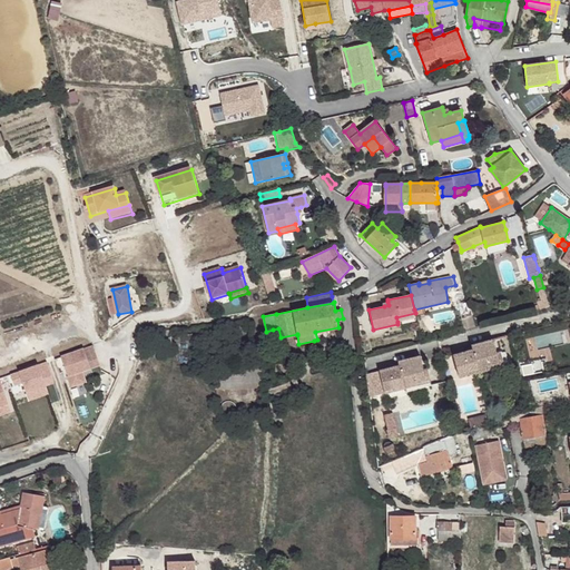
[(471,314),(461,317),(464,328),(474,326),(471,314)]
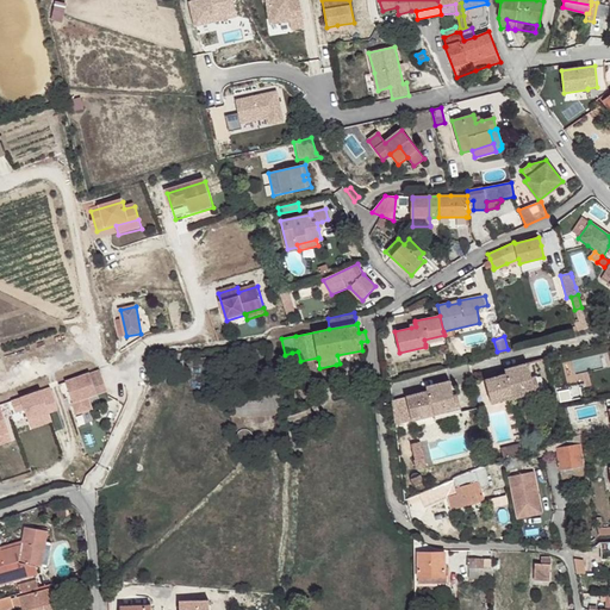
[(485,379),(491,404),(514,398),(515,402),(541,394),(536,377),(533,378),(528,363),(505,369),(506,374),(485,379)]
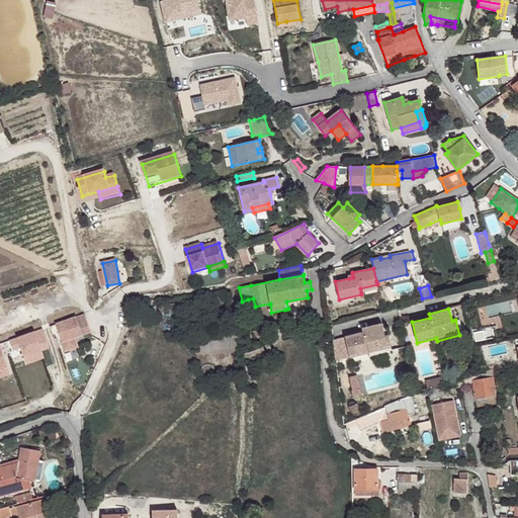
[(86,315),(57,325),(66,351),(78,347),(75,338),(91,332),(86,315)]
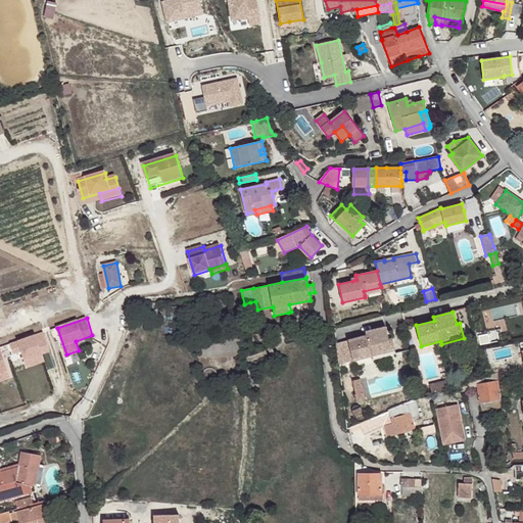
[(336,343),(339,363),(372,355),(383,352),(381,341),(388,340),(385,326),(366,331),(367,335),(336,343)]
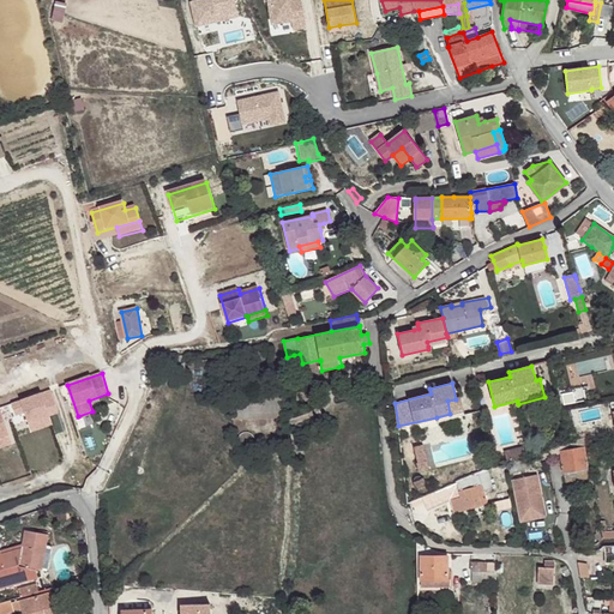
[(437,417),(438,421),(464,415),(461,398),(456,399),(447,401),(450,414),(437,417)]
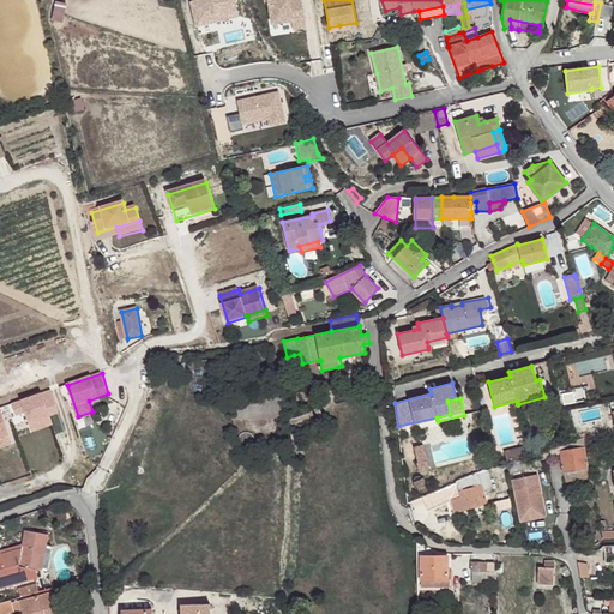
[(7,435),(0,437),(0,445),(11,443),(7,435)]
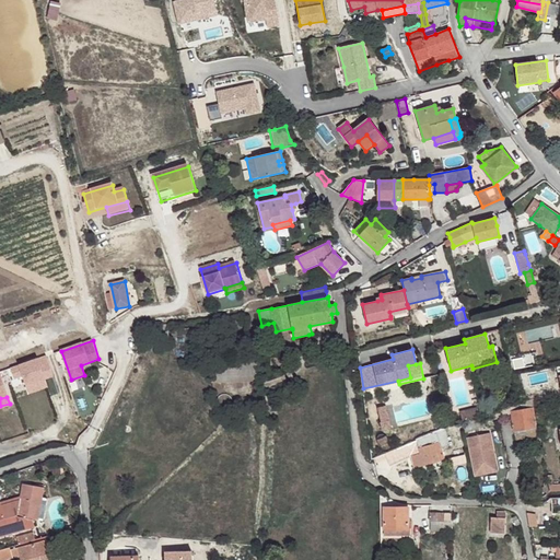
[(503,416),(504,416),(512,413),(514,431),(536,427),(533,408),(538,407),(537,397),(522,401),(501,409),(502,410),(503,416)]
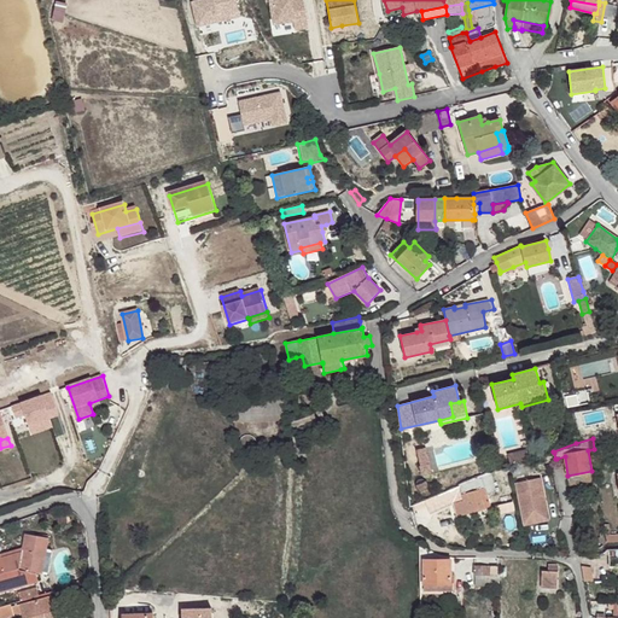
[(426,448),(417,450),(420,466),(421,474),(432,472),(426,448)]
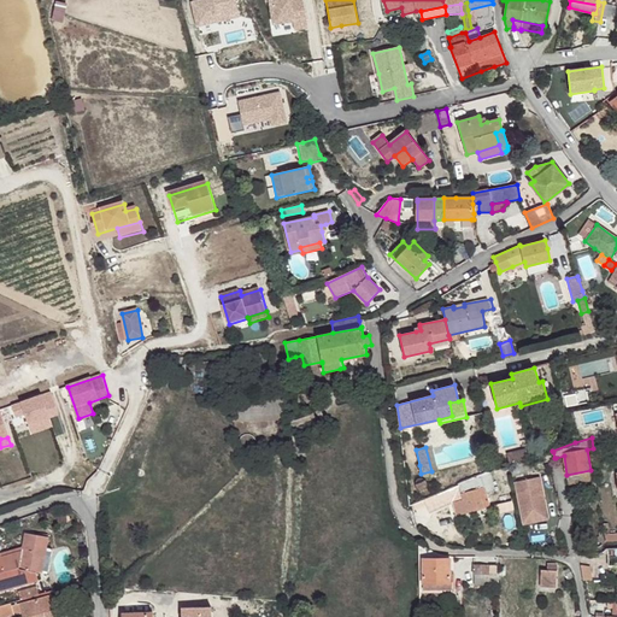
[(509,463),(529,458),(527,450),(507,454),(509,463)]
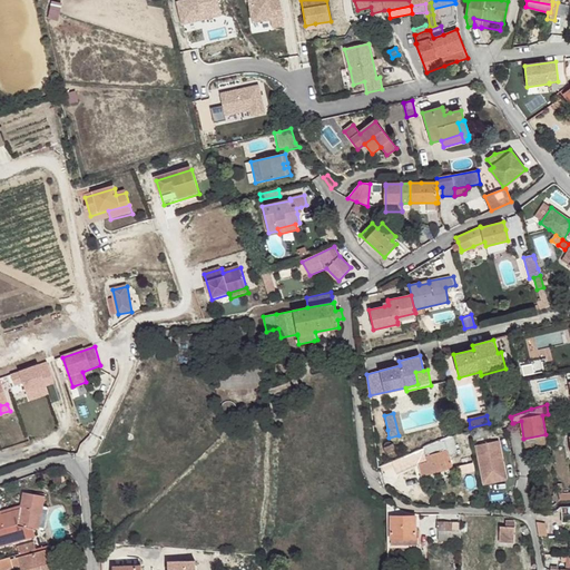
[(491,424),(492,429),(512,423),(511,418),(491,423),(491,424)]
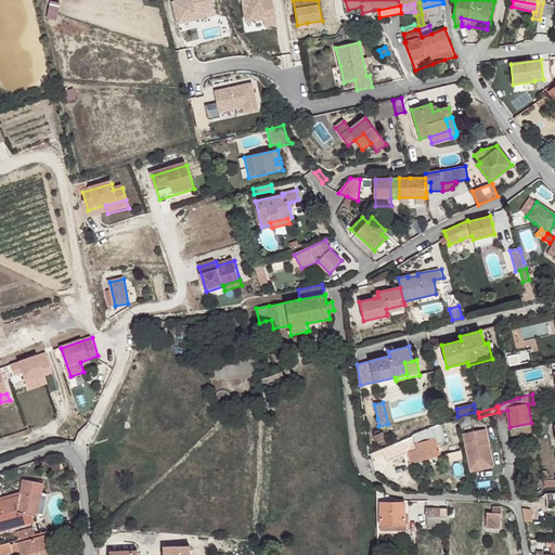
[(466,416),(465,415),(459,417),(461,428),(477,424),(474,414),(466,416)]
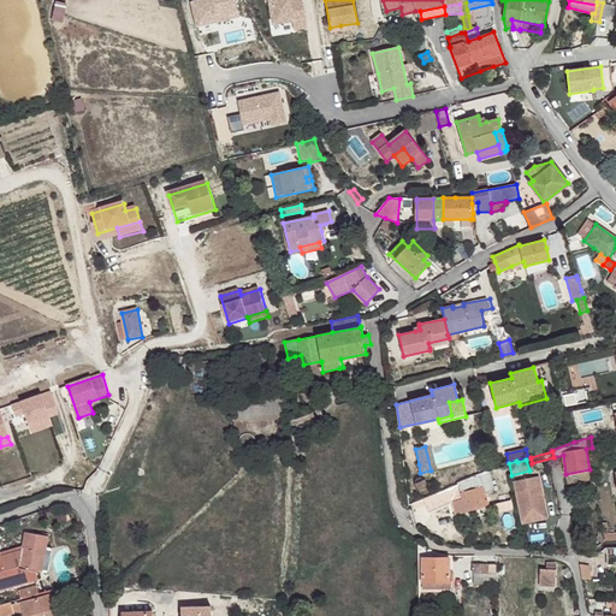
[(493,471),(495,478),(504,473),(501,467),(498,469),(493,471)]
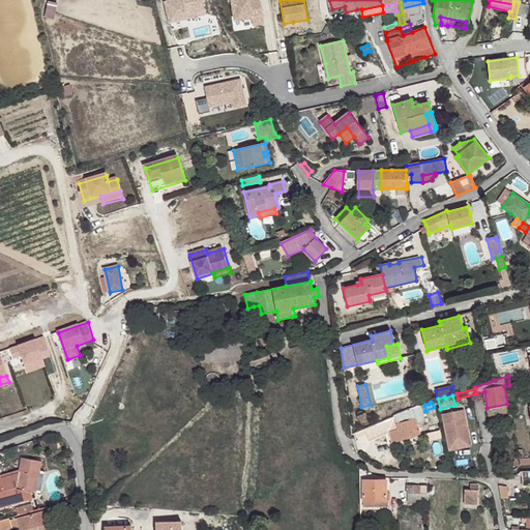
[(487,408),(488,416),(508,413),(507,404),(487,408)]
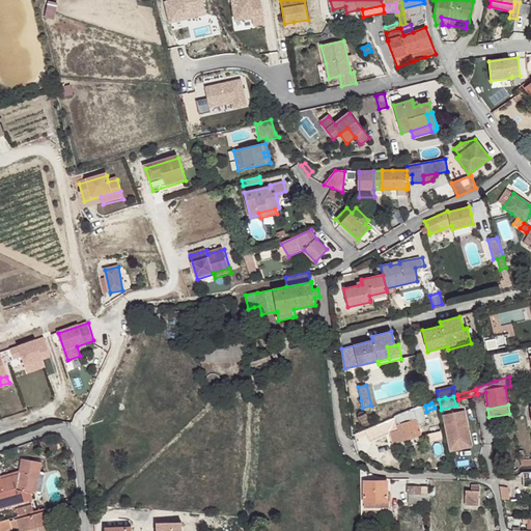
[(390,431),(393,444),(421,436),(414,410),(395,417),(398,429),(390,431)]
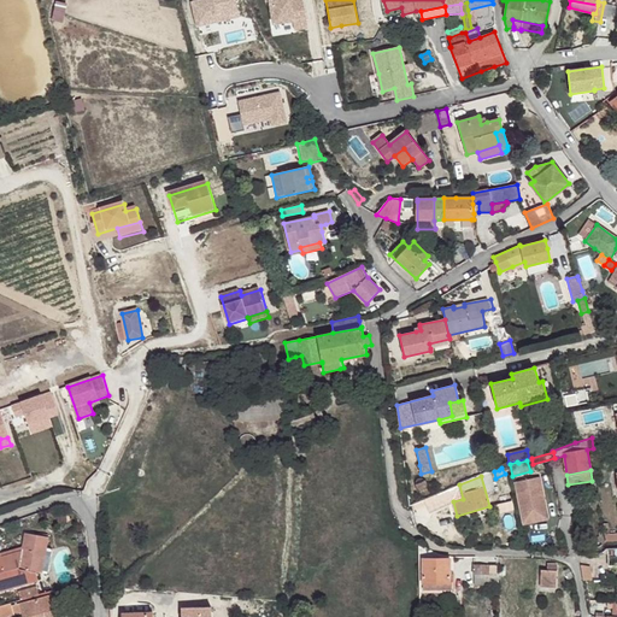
[(540,477),(513,482),(521,516),(547,511),(540,477)]
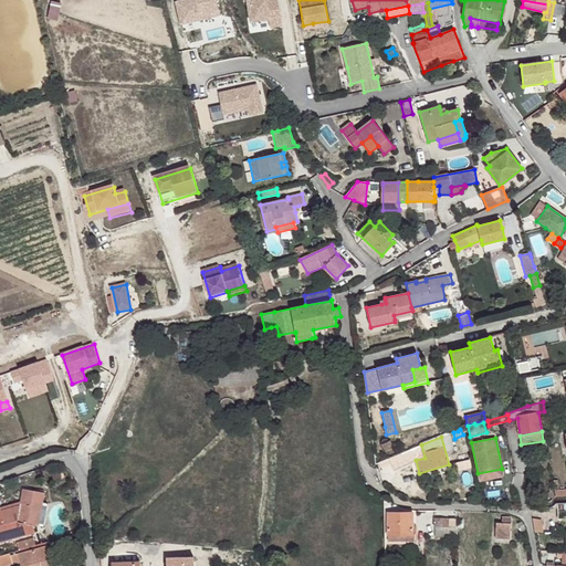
[(502,469),(478,473),(479,481),(503,477),(502,469)]
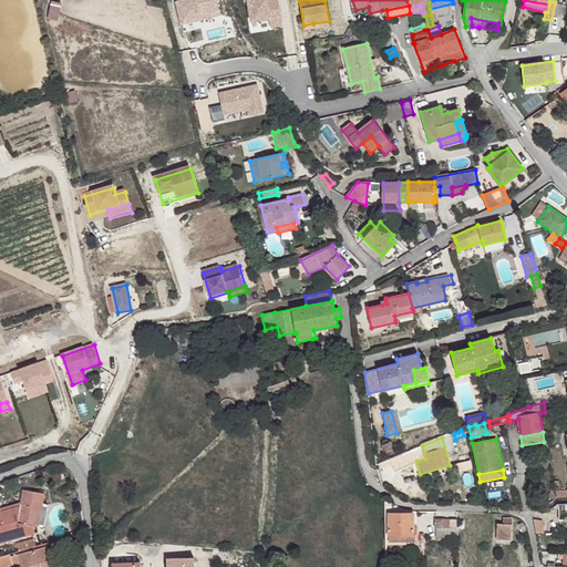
[(0,508),(0,543),(33,534),(33,526),(39,527),(44,494),(23,490),(20,504),(20,506),(1,512),(0,508)]
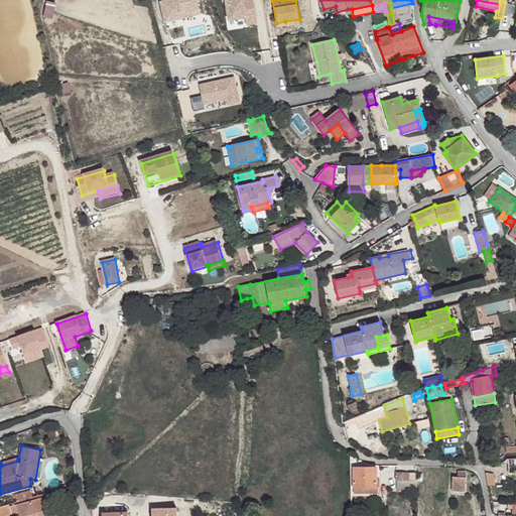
[(515,458),(507,459),(507,473),(515,472),(515,458)]
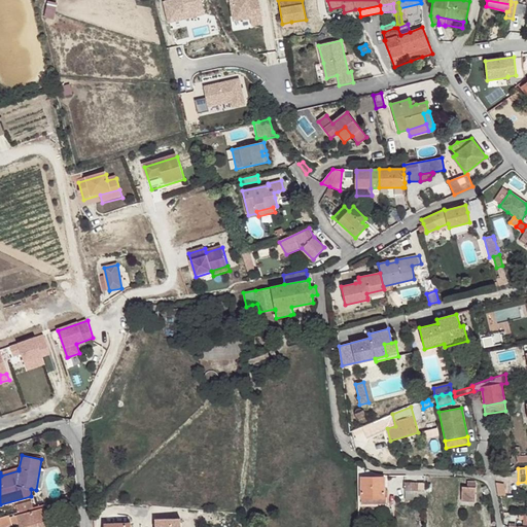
[(361,478),(361,497),(387,497),(388,497),(388,490),(384,490),(384,478),(361,478)]
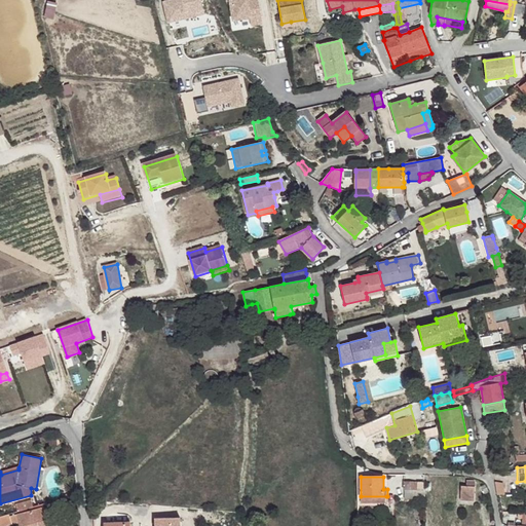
[(404,482),(403,489),(417,490),(423,490),(423,481),(404,482)]
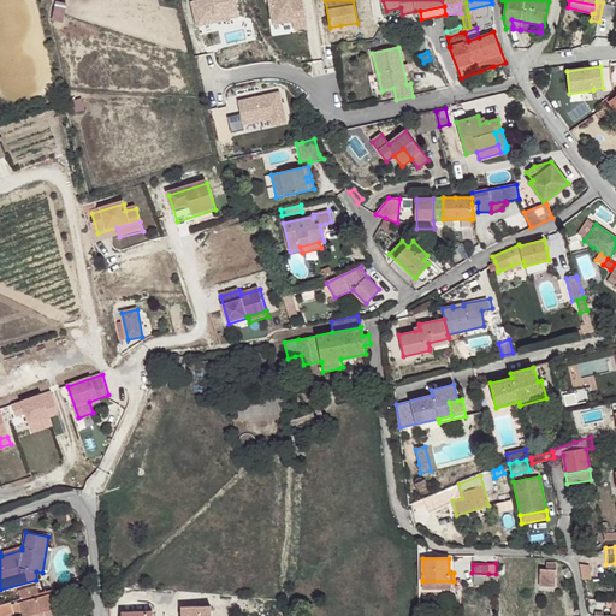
[(539,586),(556,586),(556,563),(546,563),(546,569),(540,569),(539,586)]
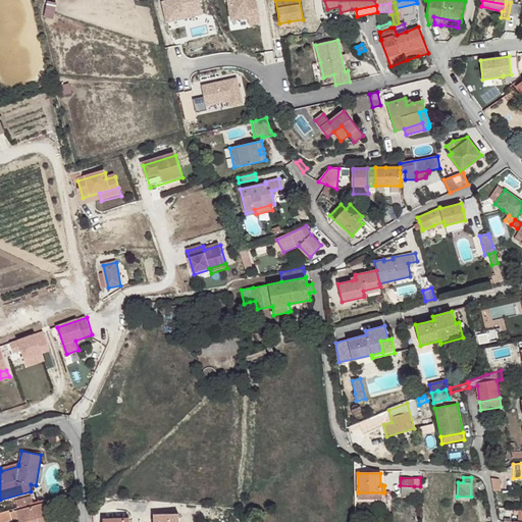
[(494,478),(491,478),(493,490),(501,489),(500,479),(494,478)]
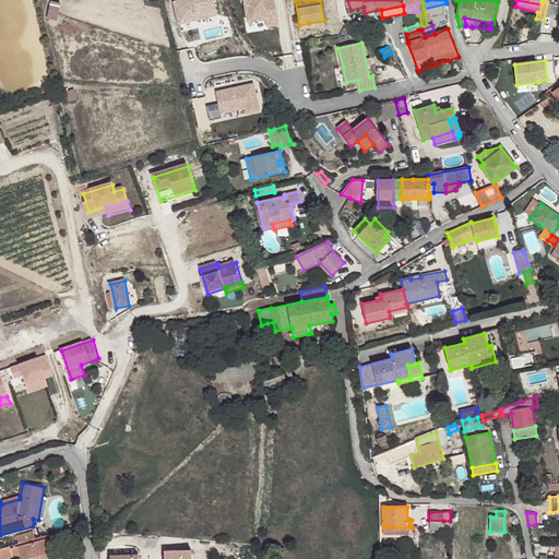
[(20,544),(36,539),(34,532),(18,536),(20,544)]
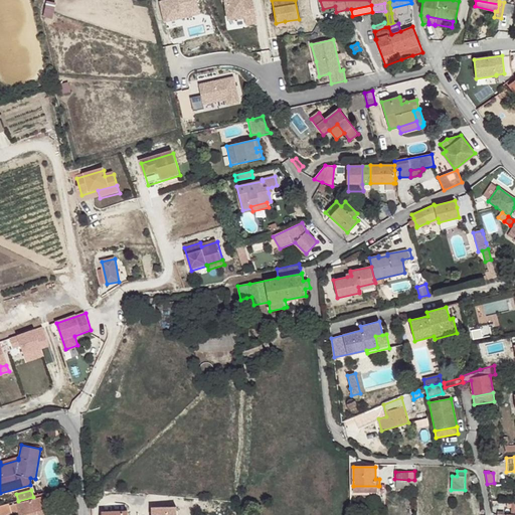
[(33,511),(34,514),(44,514),(40,497),(17,504),(19,512),(20,514),(33,511)]
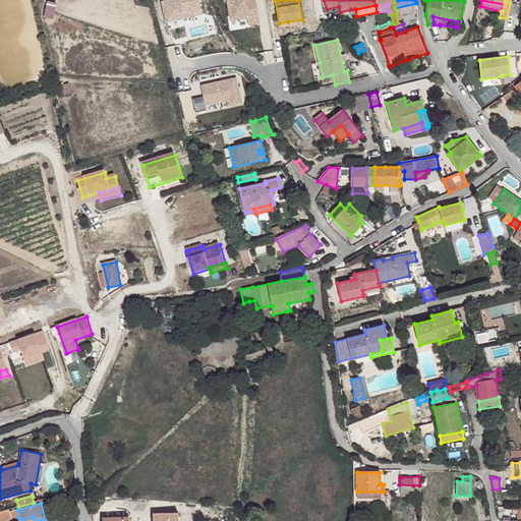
[(9,512),(9,510),(0,512),(0,518),(10,515),(9,512)]
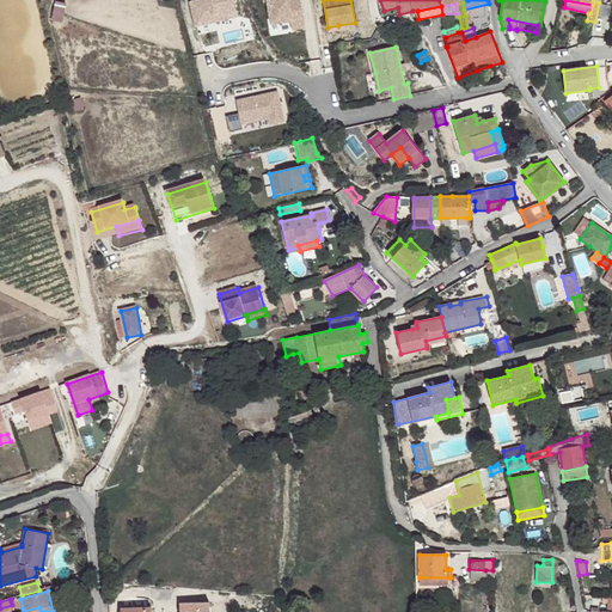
[(23,609),(20,599),(11,601),(12,605),(14,611),(23,609)]
